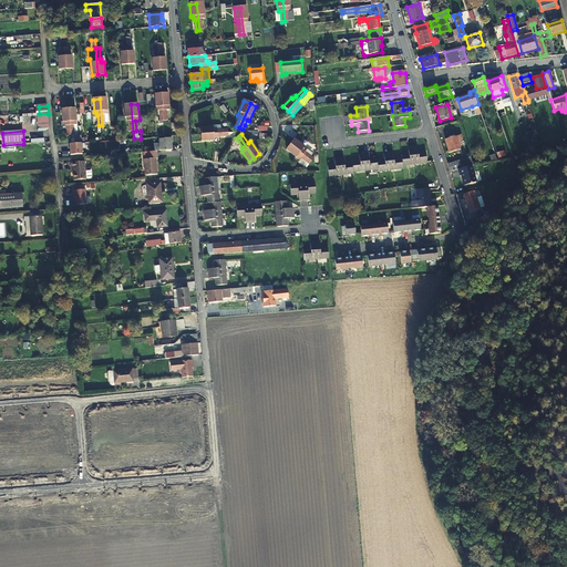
[(456,136),(445,140),(450,153),(461,150),(460,146),(462,145),(461,141),(459,141),(456,136)]
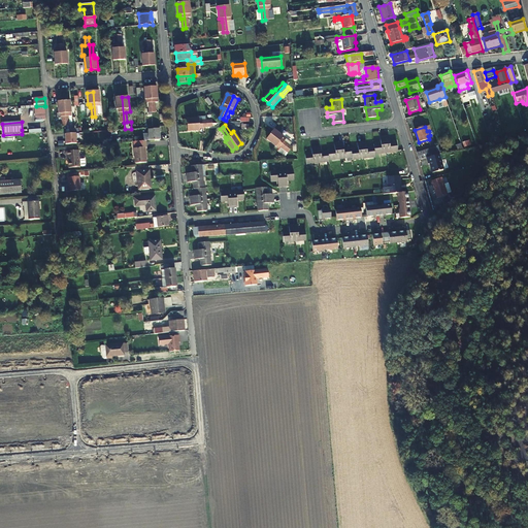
[(146,141),(161,140),(160,129),(147,129),(149,136),(135,137),(135,142),(146,141)]
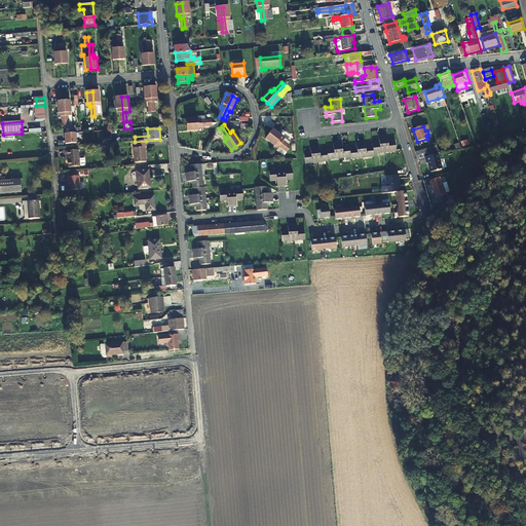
[(269,135),(289,150),(291,147),(284,141),(286,139),(273,129),(269,135)]
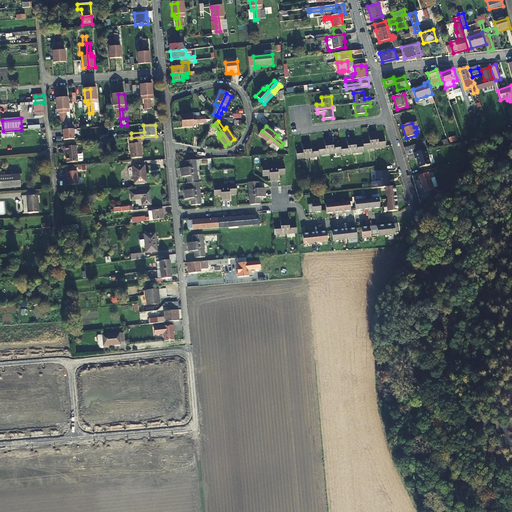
[(63,130),(63,141),(74,141),(74,130),(63,130)]
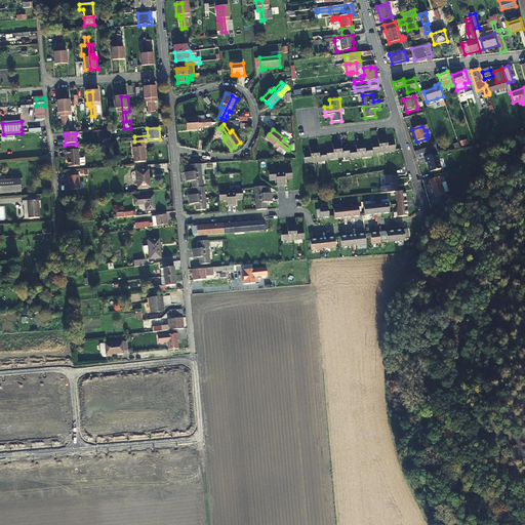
[(288,150),(269,134),(266,138),(277,148),(279,146),(286,152),(288,150)]
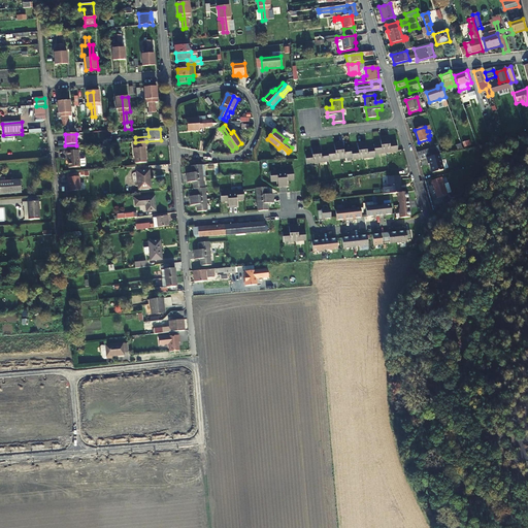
[(387,154),(385,137),(381,138),(382,143),(374,144),(375,147),(375,155),(387,154)]
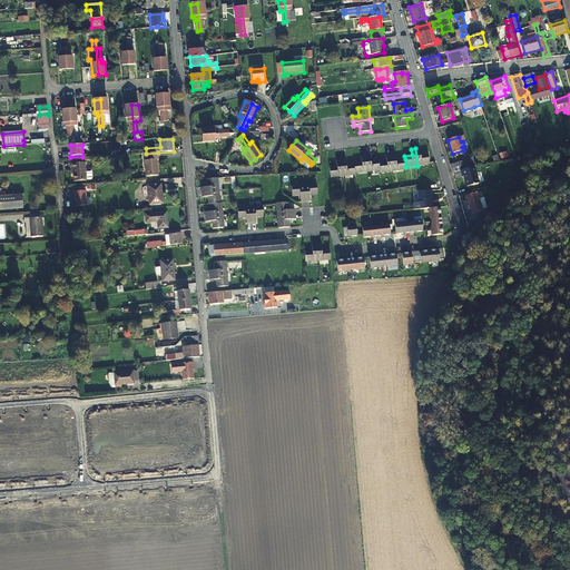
[(415,148),(418,166),(430,165),(429,153),(421,154),(421,148),(415,148)]
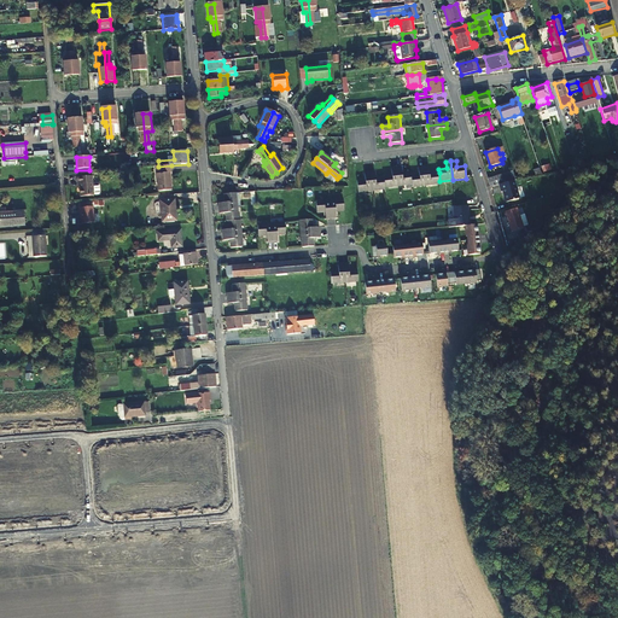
[(158,167),(157,167),(159,191),(172,190),(170,173),(173,173),(172,165),(158,167)]
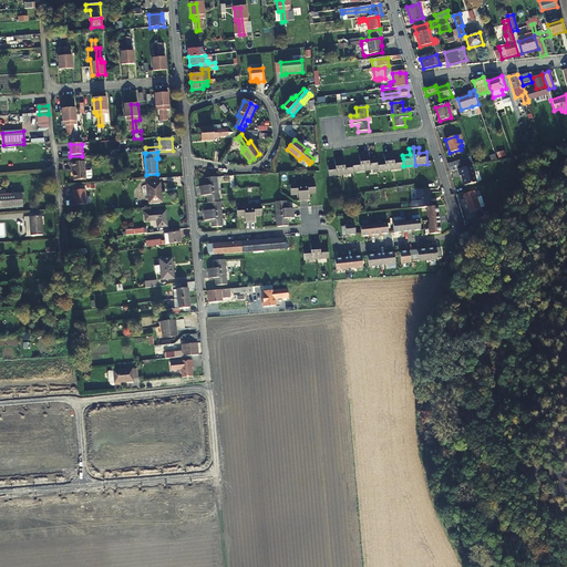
[(379,169),(378,161),(377,158),(370,160),(369,153),(364,154),(367,172),(379,169)]
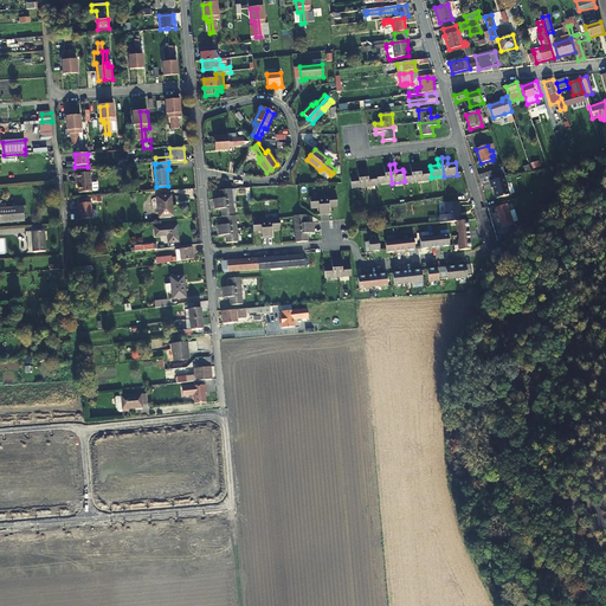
[(431,178),(431,169),(421,171),(421,163),(416,165),(418,182),(431,181),(431,178)]
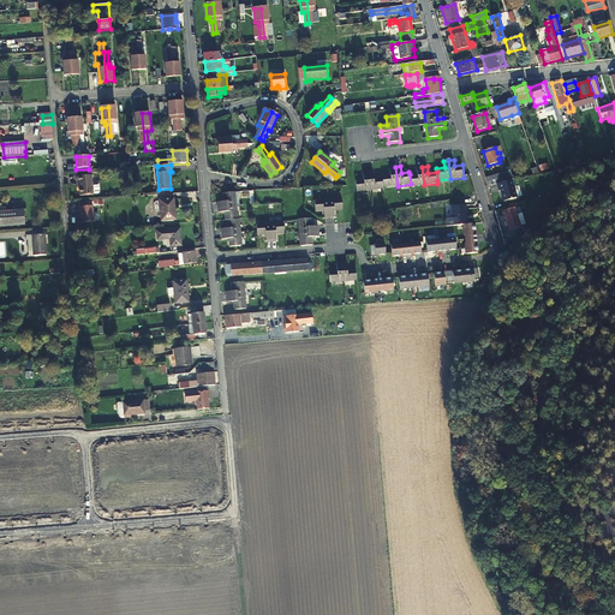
[(398,186),(395,167),(390,167),(390,174),(382,175),(383,177),(384,187),(398,186)]
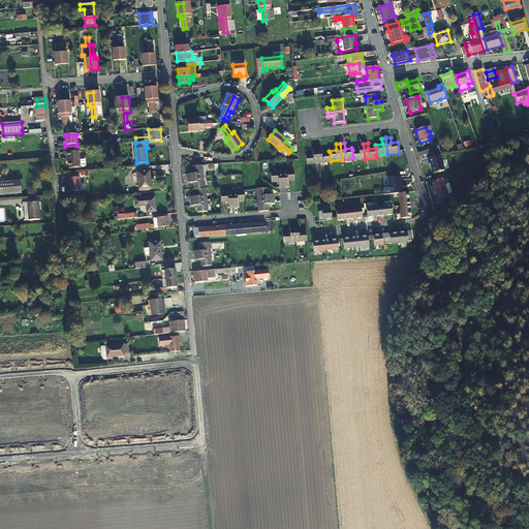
[(365,159),(363,144),(359,144),(360,149),(352,150),(353,158),(353,160),(365,159)]
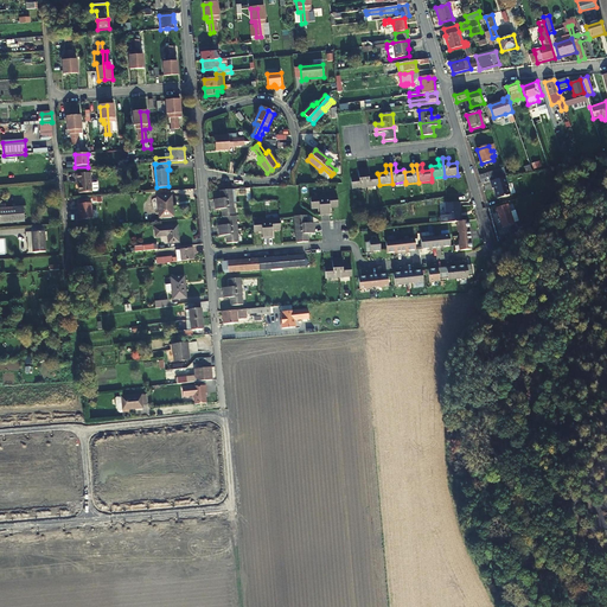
[(379,185),(378,174),(370,176),(369,168),(363,170),(365,187),(379,186),(379,185)]
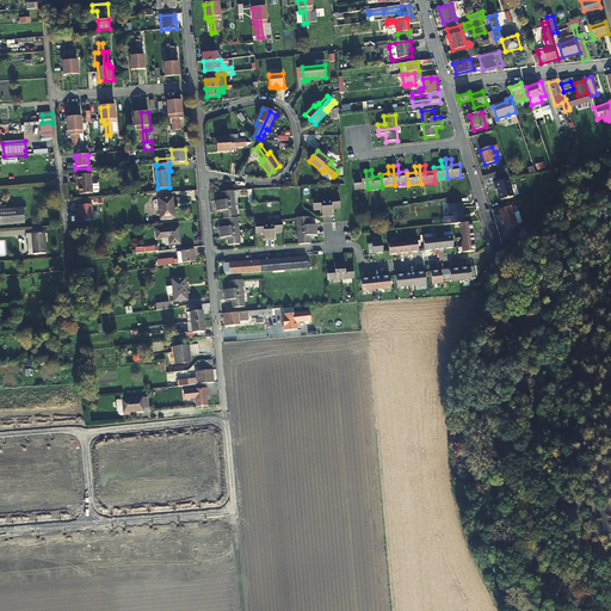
[(368,189),(365,171),(360,171),(362,178),(353,179),(355,191),(368,189)]
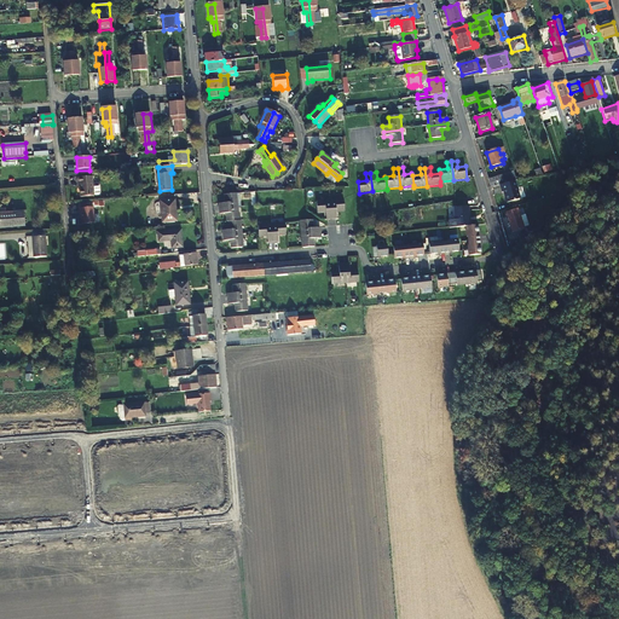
[(515,173),(490,179),(492,187),(501,185),(515,183),(516,180),(515,173)]
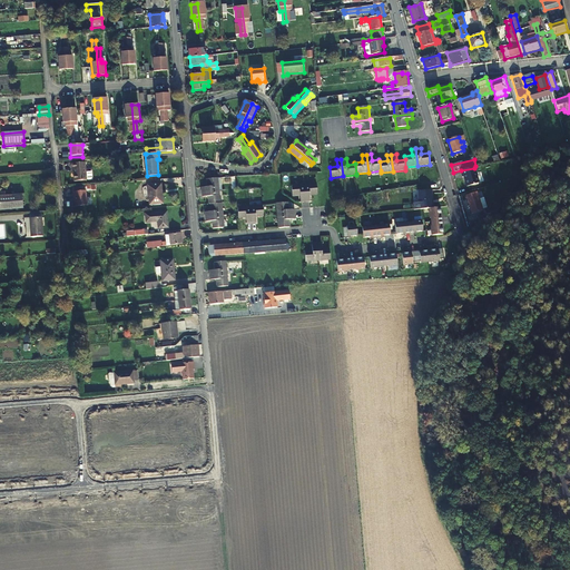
[(86,164),(71,165),(72,170),(74,170),(75,183),(87,182),(91,180),(92,179),(92,173),(87,174),(86,164)]
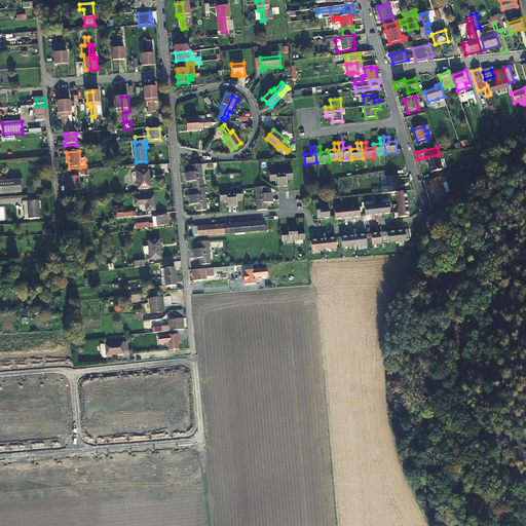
[(438,155),(425,157),(427,164),(428,163),(430,173),(442,171),(438,155)]
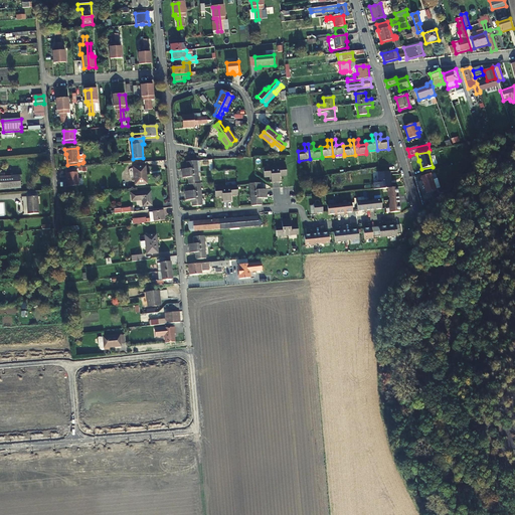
[(196,161),(187,162),(188,169),(182,170),(182,174),(198,172),(197,161),(196,161)]
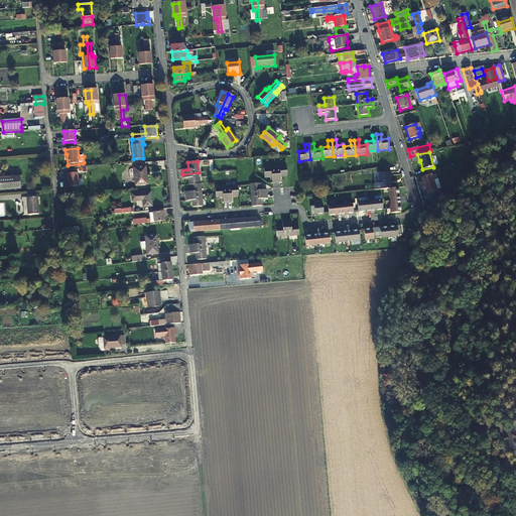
[(147,180),(146,162),(134,163),(135,181),(147,180)]
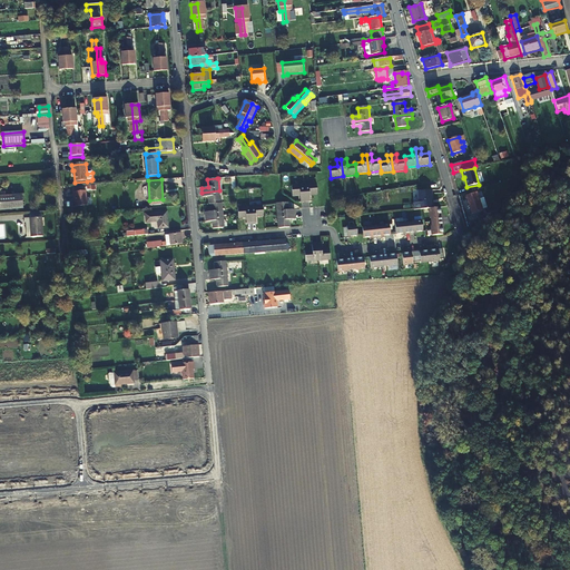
[(304,185),(305,202),(311,202),(311,195),(317,195),(317,184),(304,185)]
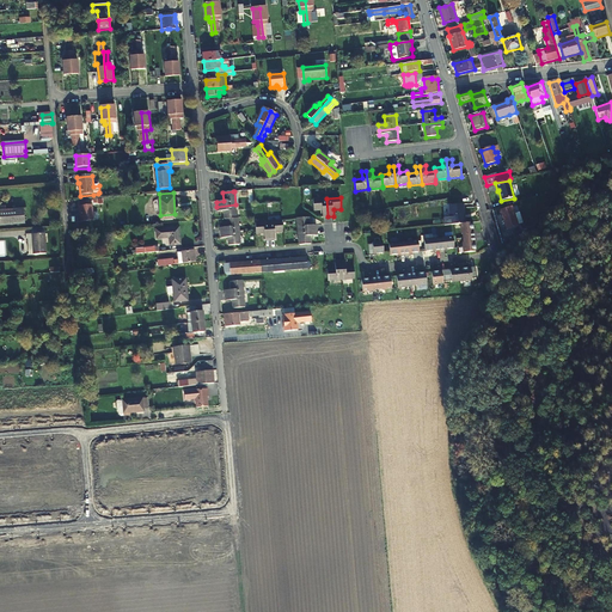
[(328,216),(326,199),(313,200),(314,210),(323,210),(323,218),(328,216)]
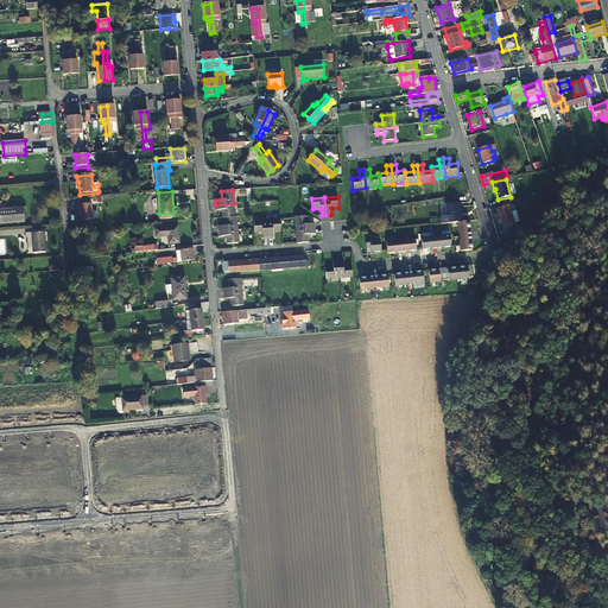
[(442,214),(442,223),(445,223),(458,222),(462,222),(461,202),(448,203),(448,213),(442,214)]
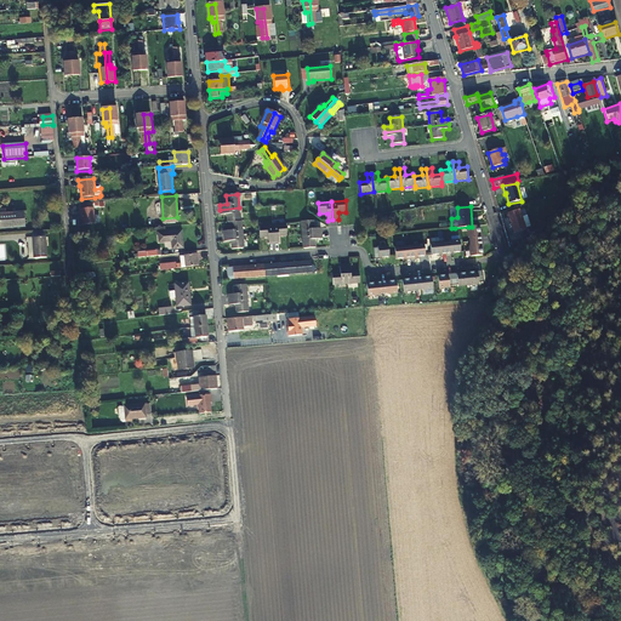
[(228,218),(240,217),(240,210),(239,208),(220,210),(221,215),(227,215),(228,218)]
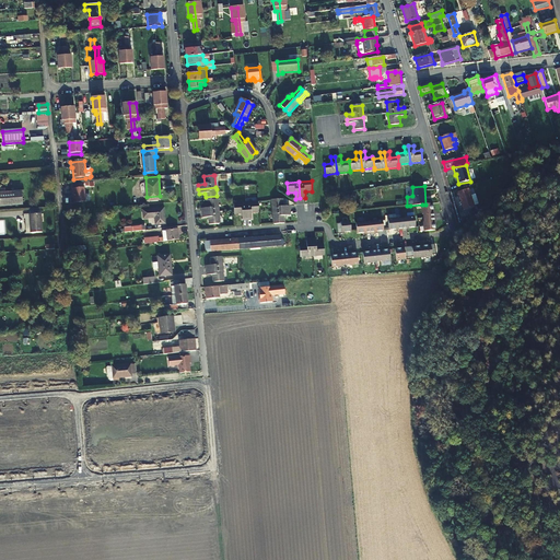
[(85,188),(72,189),(73,195),(74,195),(74,198),(74,203),(86,202),(85,188)]
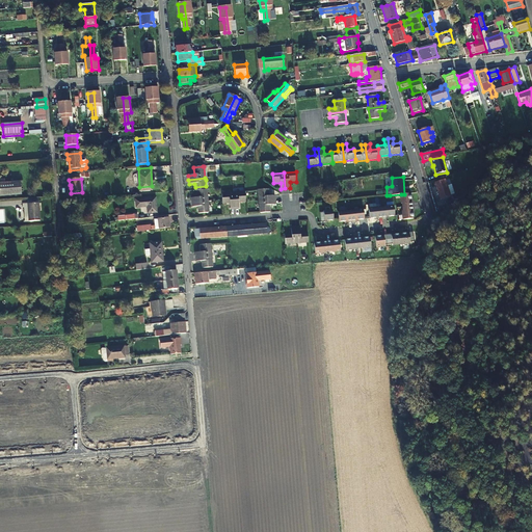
[(216,179),(206,180),(206,186),(206,189),(207,191),(216,190),(221,190),(220,183),(216,184),(216,179)]
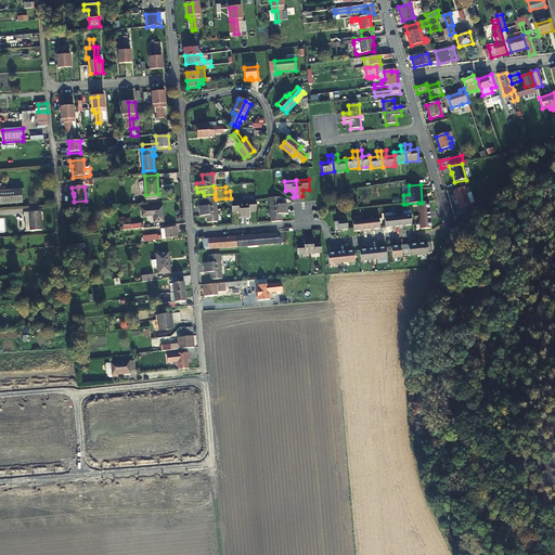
[(454,190),(459,208),(469,206),(464,188),(454,190)]
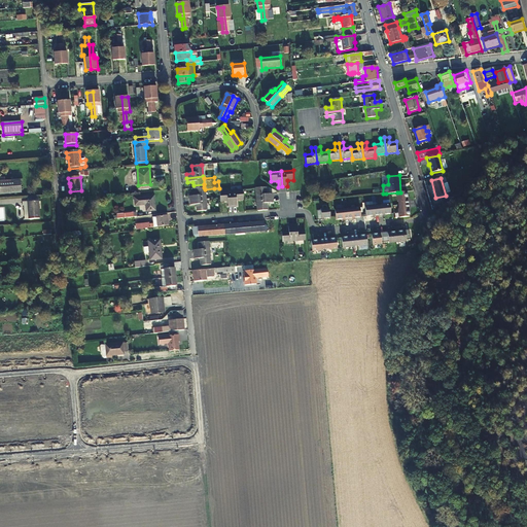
[(21,179),(0,181),(0,194),(22,191),(21,179)]
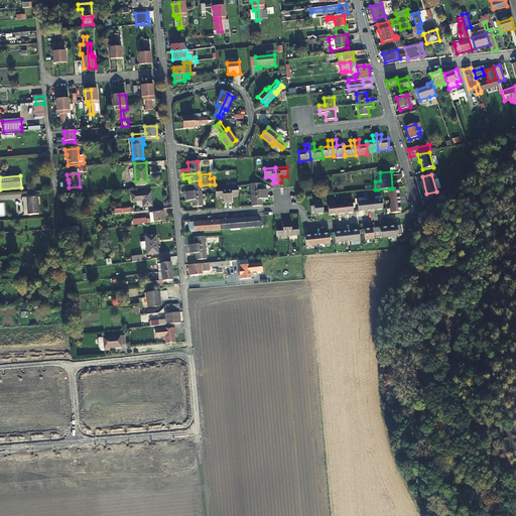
[(185,192),(185,197),(202,195),(202,186),(201,186),(201,185),(200,183),(190,184),(191,191),(185,192)]
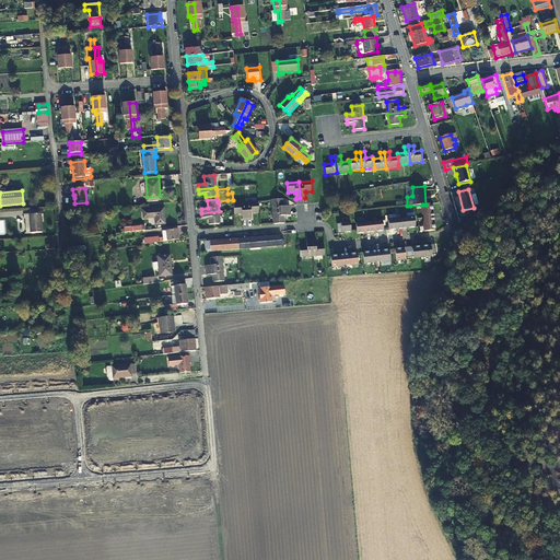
[(273,212),(290,211),(290,207),(283,207),(283,199),(272,200),(273,212)]
